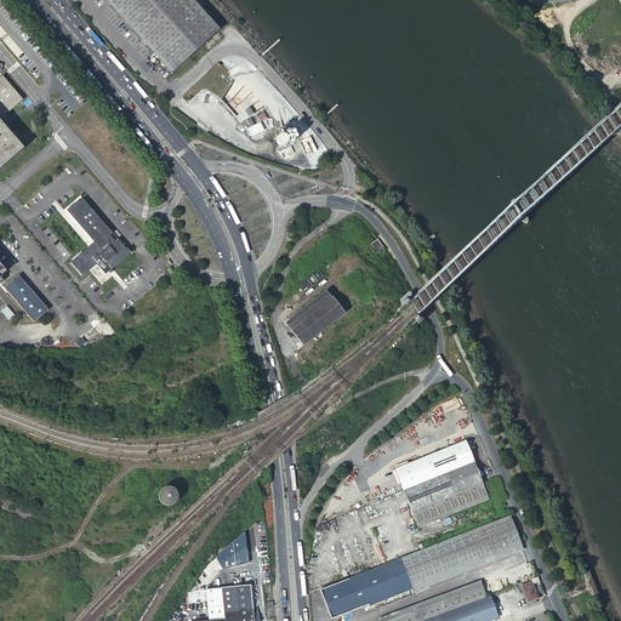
[(194,0),(104,0),(147,45),(148,47),(153,52),(171,73),(221,29),(194,0)]
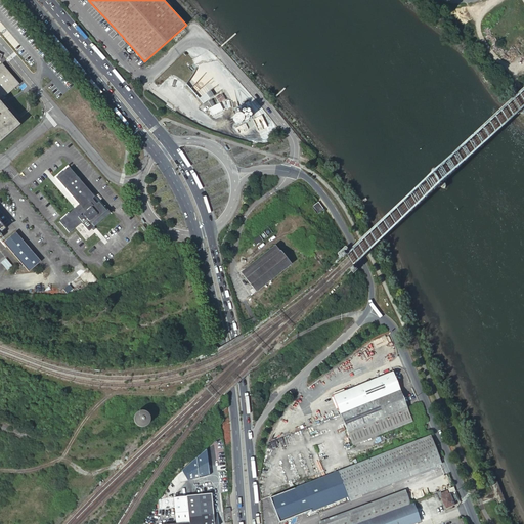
[(0,140),(18,125),(0,102),(0,100),(19,84),(2,63),(0,64),(0,140)]
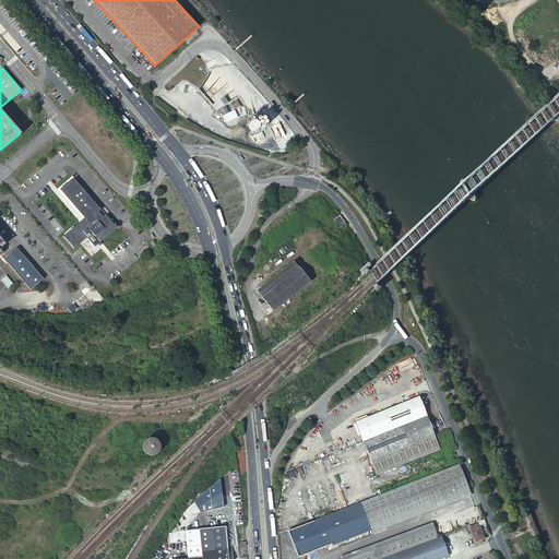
[(216,110),(228,103),(225,96),(212,104),(216,110)]
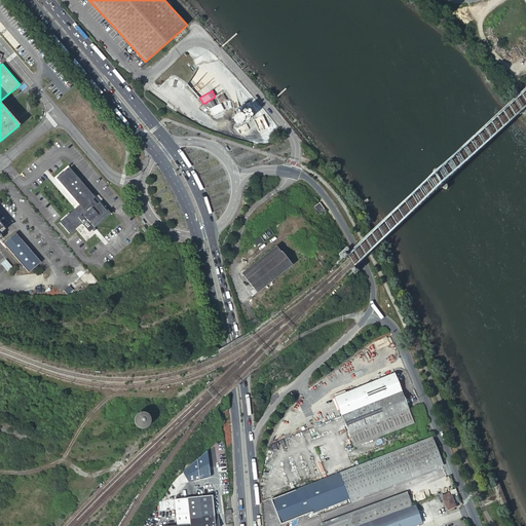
[(210,108),(213,115),(224,111),(221,103),(210,108)]
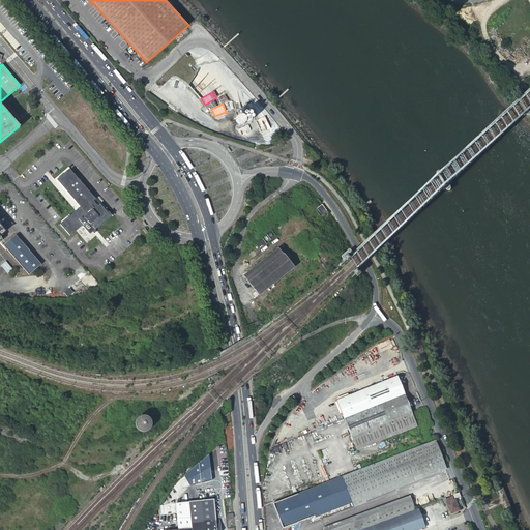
[(83,225),(91,234),(112,215),(100,203),(98,205),(96,204),(98,203),(96,201),(95,202),(94,201),(96,199),(70,169),(66,172),(58,180),(76,201),(81,206),(61,224),(71,236),(80,228),(83,225)]
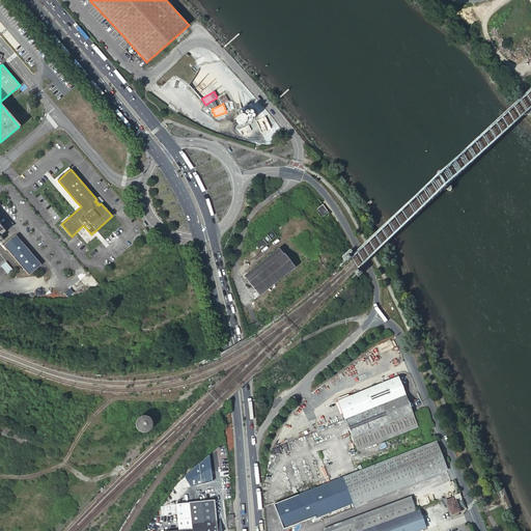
[(323,217),(328,213),(323,205),(317,208),(323,217)]
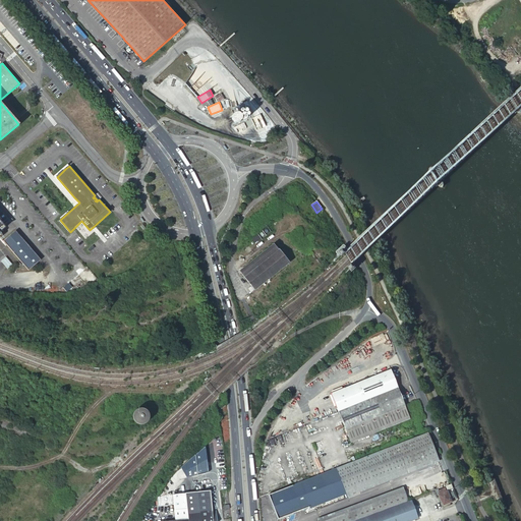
[(41,259),(15,230),(3,240),(29,270),(41,259)]
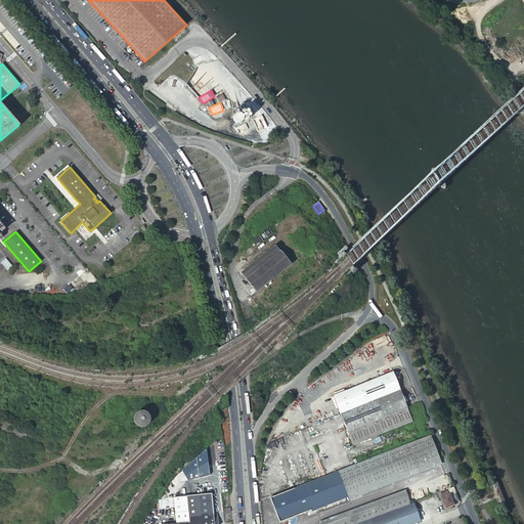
[(262,239),(259,236),(253,241),(256,245),(262,239)]
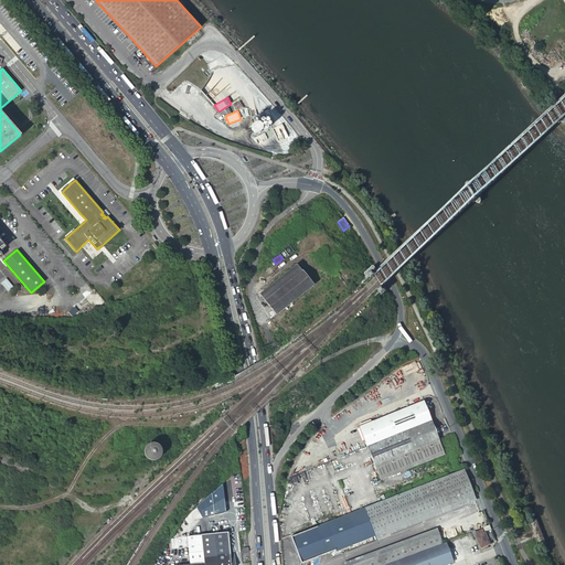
[(313,286),(302,270),(301,272),(296,266),(259,294),(275,315),(313,286)]
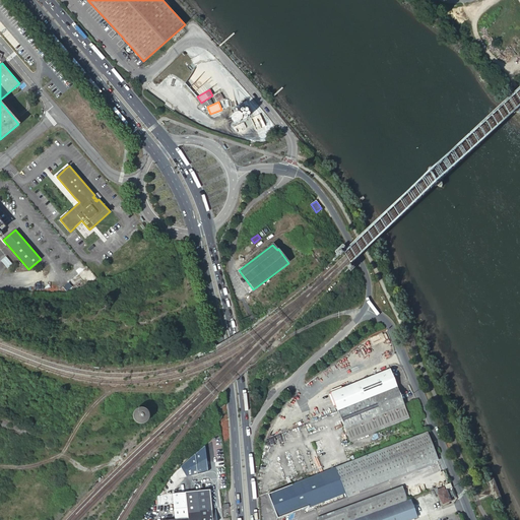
[(6,256),(1,259),(7,267),(11,264),(6,256)]
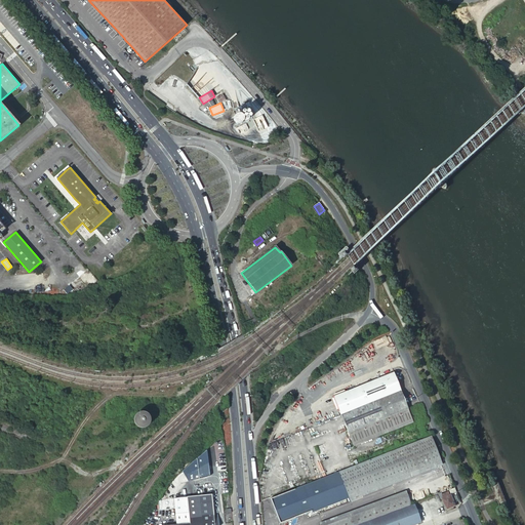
[(72,289),(69,285),(64,290),(67,294),(72,289)]
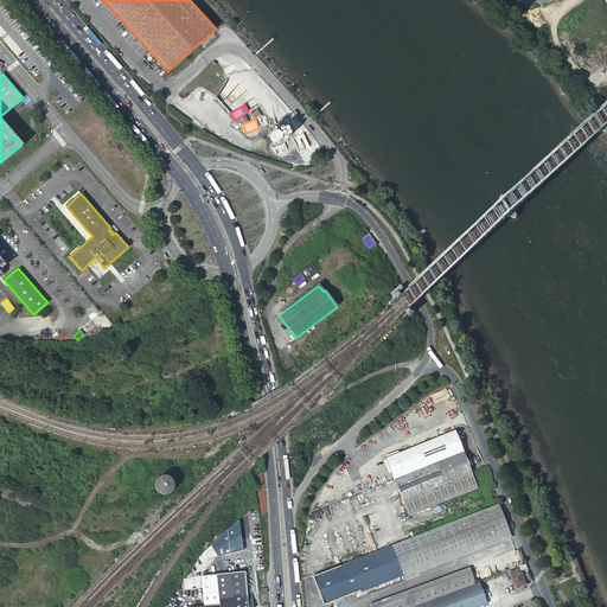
[(464,449),(455,430),(446,435),(453,454),(464,449)]
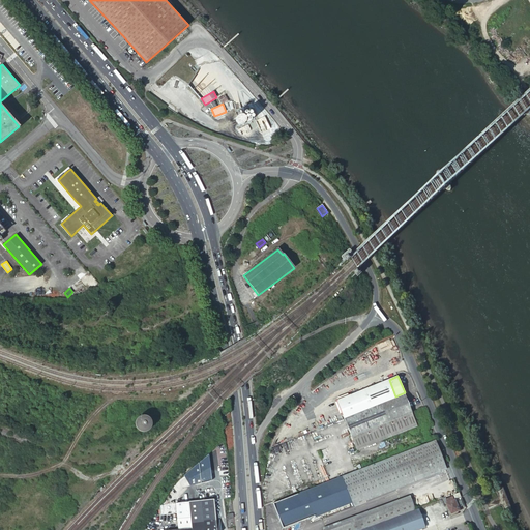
[(337,401),(345,418),(396,398),(395,396),(389,380),(337,401)]
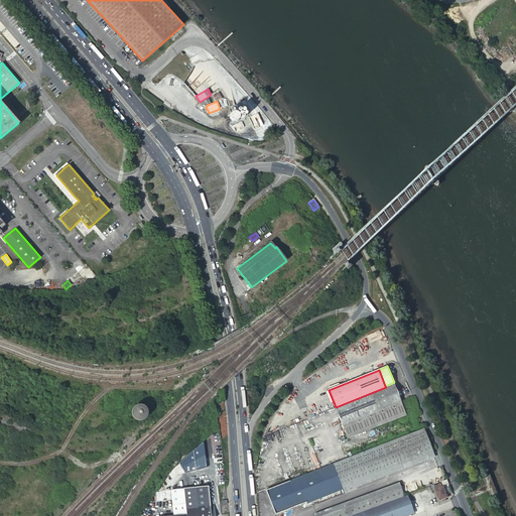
[(386,387),(336,407),(342,425),(401,402),(395,385),(386,389),(386,387)]
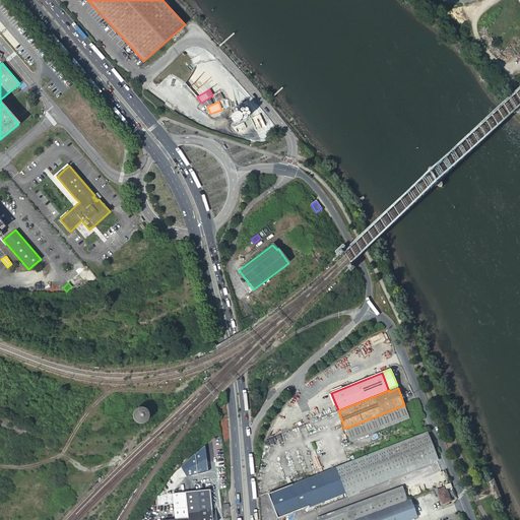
[(404,405),(344,429),(349,442),(409,417),(404,405)]
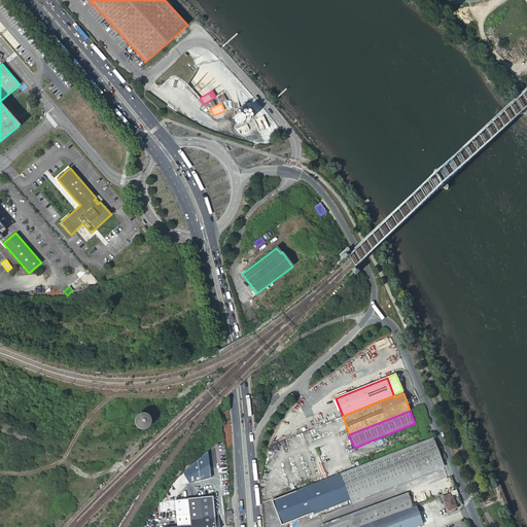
[(139,413),(135,426),(146,430),(150,416),(139,413)]
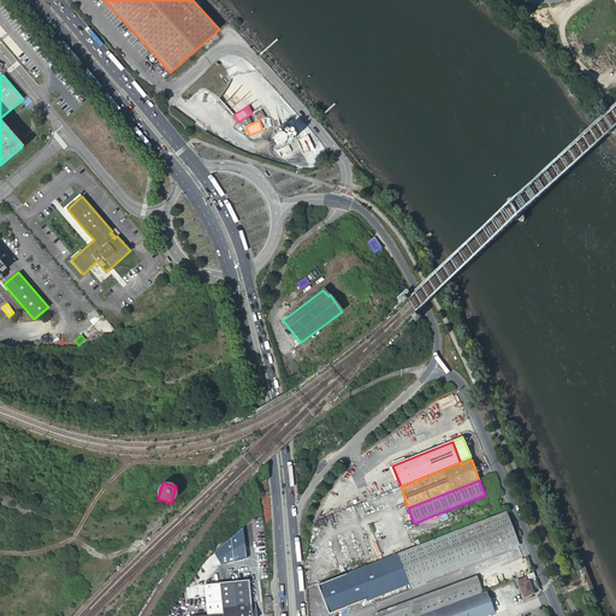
[(517,540),(521,539),(509,510),(389,557),(400,586),(357,602),(360,606),(517,546),(519,545),(517,540)]
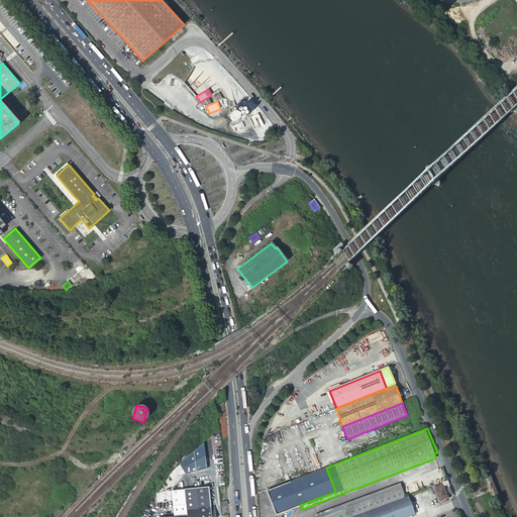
[(276,514),(300,505),(335,492),(326,468),(324,468),(322,469),(318,471),(316,466),(288,476),(290,481),(267,490),(276,514)]
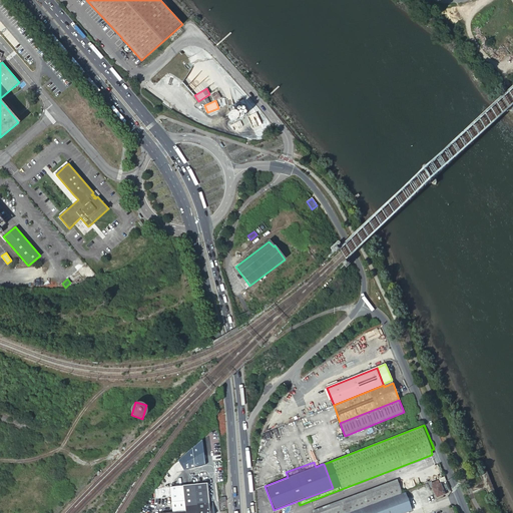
[(315,510),(315,512),(350,512),(402,494),(397,479),(315,510)]
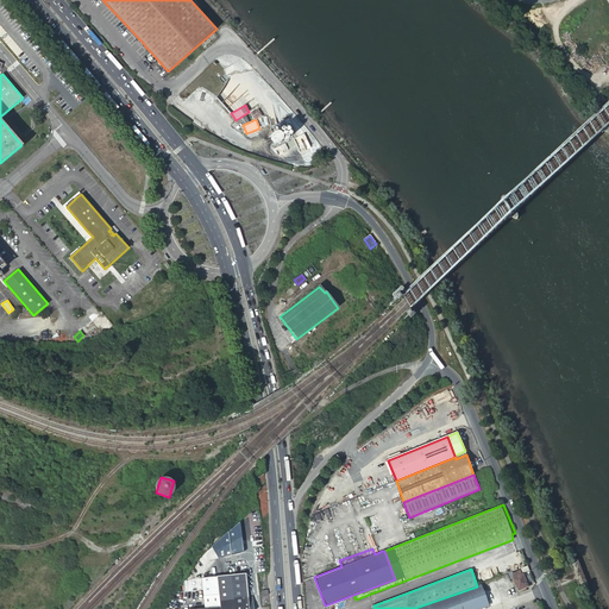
[(521,570),(513,573),(515,577),(514,577),(519,590),(529,585),(525,573),(522,573),(521,570)]
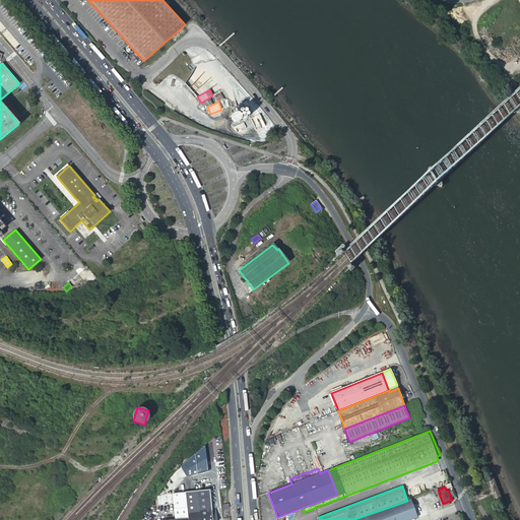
[(209,490),(185,493),(187,512),(187,517),(182,517),(182,519),(176,519),(168,519),(216,519),(216,509),(211,509),(209,490)]
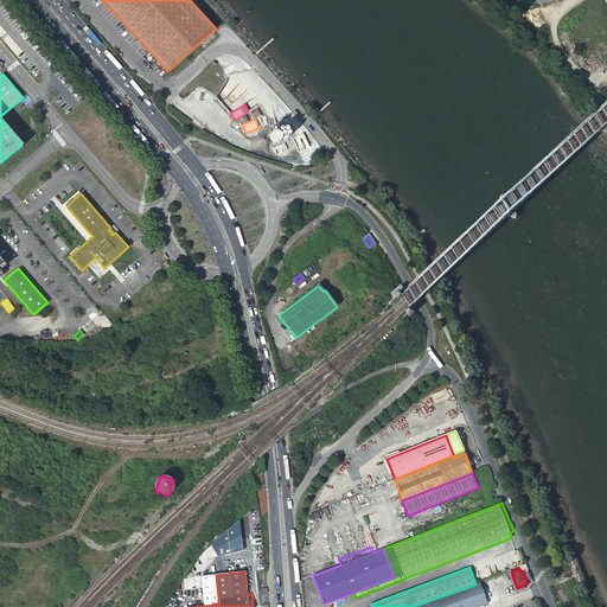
[(485,599),(479,583),(475,585),(414,606),(478,606),(487,604),(485,599)]
